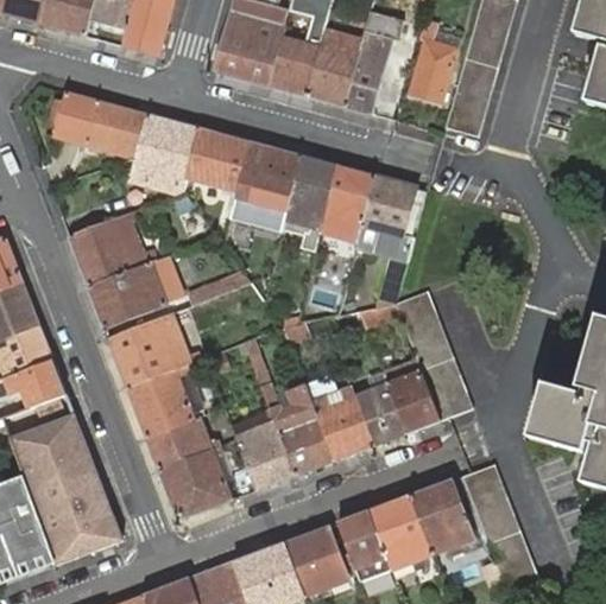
[(0,11),(5,13),(38,21),(43,0),(0,0),(0,11)]
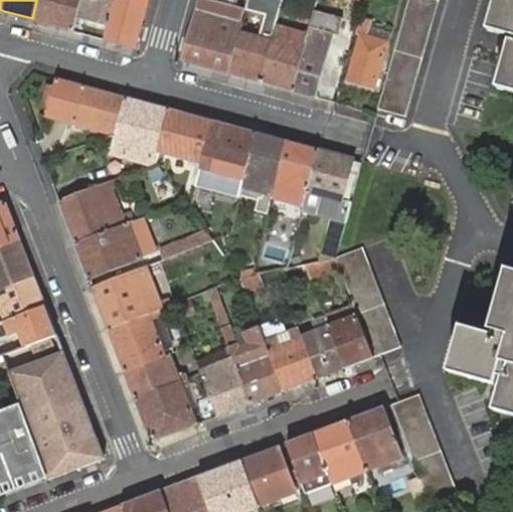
[(36,0),(32,18),(71,29),(75,14),(78,0),(36,0)]
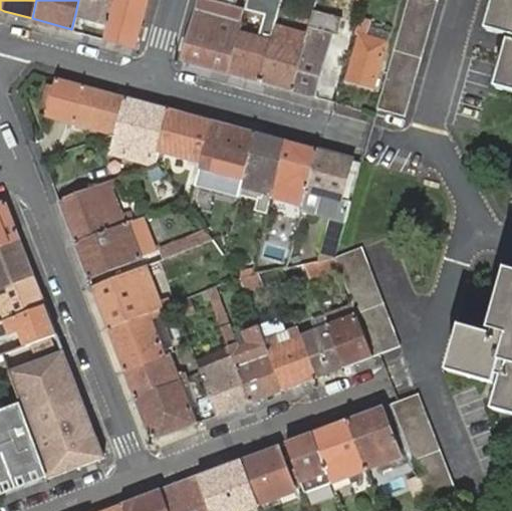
[(78,0),(75,14),(107,23),(113,0),(78,0)]
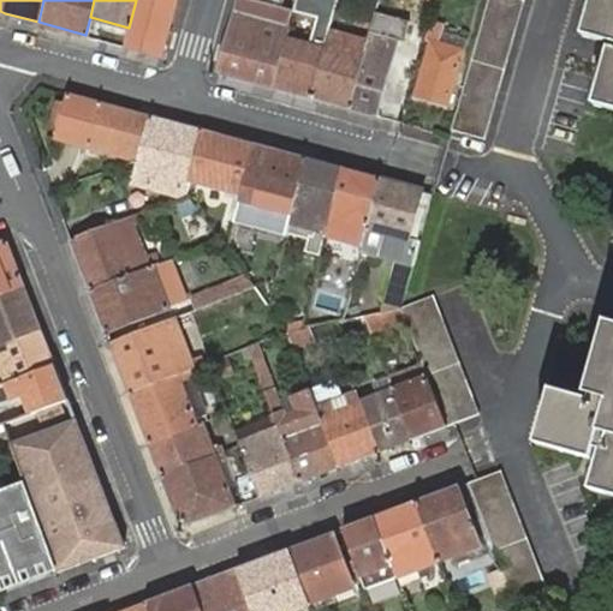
[(136,0),(129,28),(124,45),(160,54),(173,0),(136,0)]
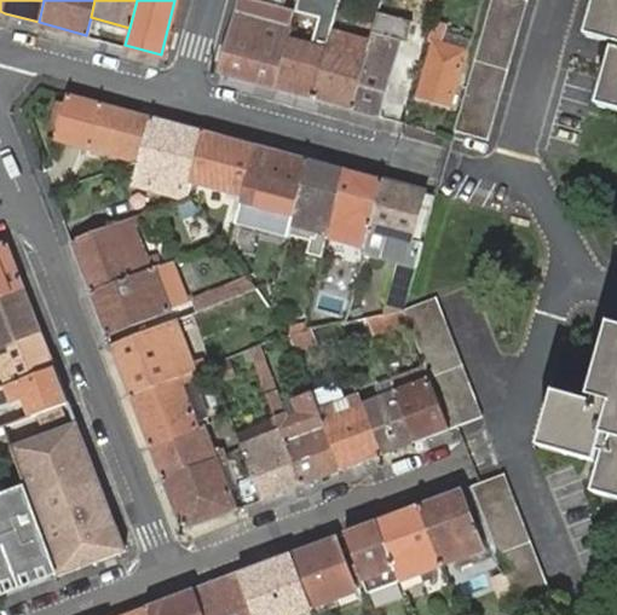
[(237,0),(219,70),(271,85),(286,34),(288,23),(292,12),(293,11),(293,7),(266,0),(237,0)]
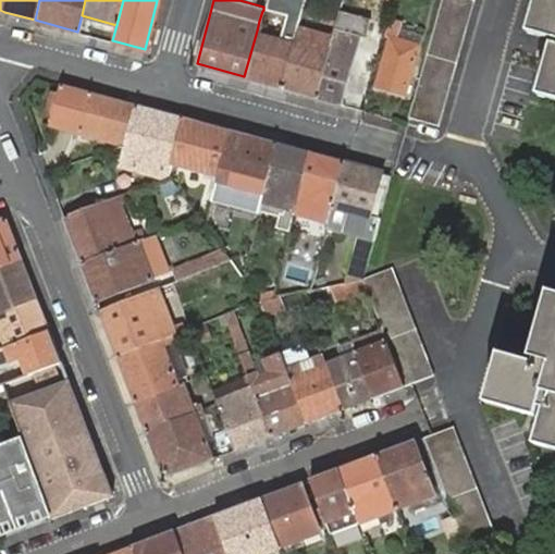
[(257,31),(244,76),(281,86),(297,26),(297,25),(304,0),(264,0),(263,5),(275,9),(288,12),(282,38),(257,31)]
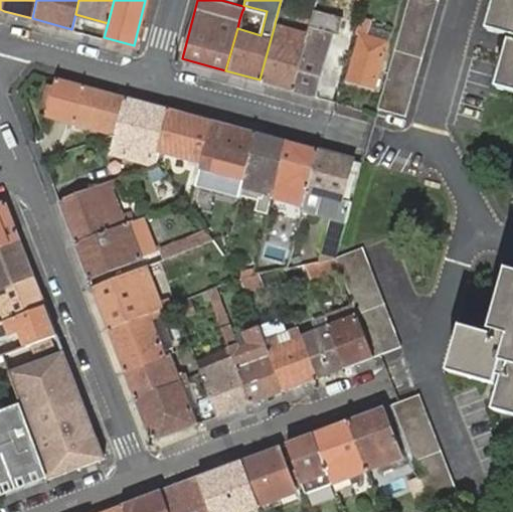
[(291,89),(313,95),(331,30),(336,32),(341,15),(331,13),(334,1),(330,0),(315,0),(313,8),(307,32),(291,89)]
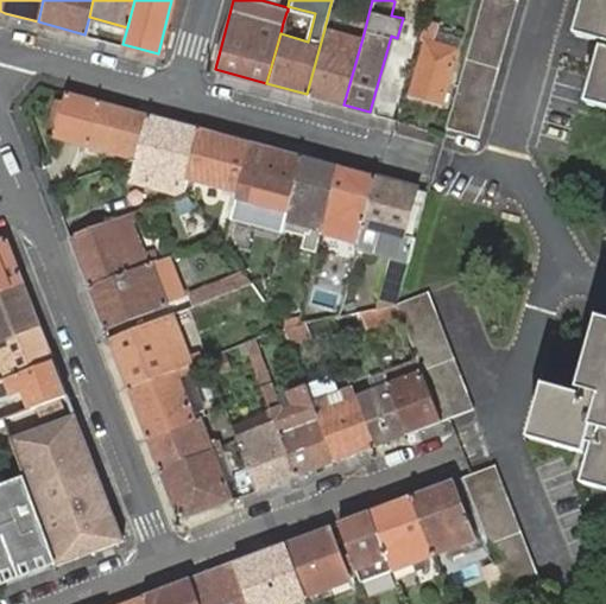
[(479,0),(444,126),(478,135),(515,0),(479,0)]
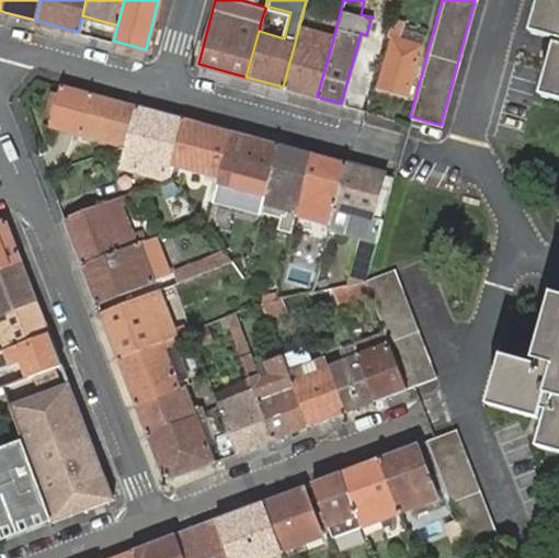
[(550,56),(540,93),(558,98),(558,0),(538,0),(531,31),(558,37),(558,42),(555,42),(550,56)]
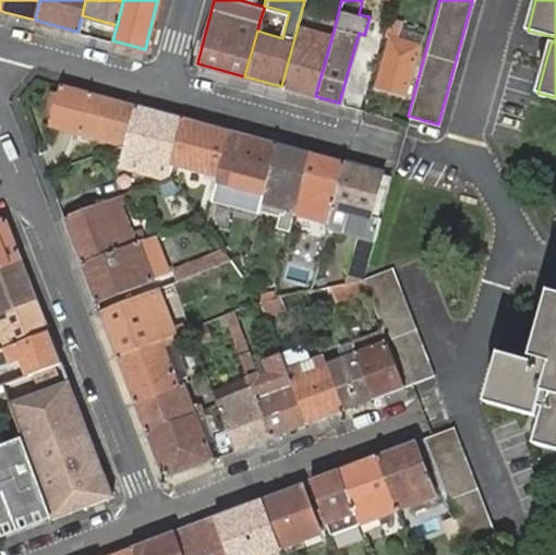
[(389,16),(385,34),(389,36),(375,84),(405,93),(419,44),(396,37),(401,20),(389,16)]
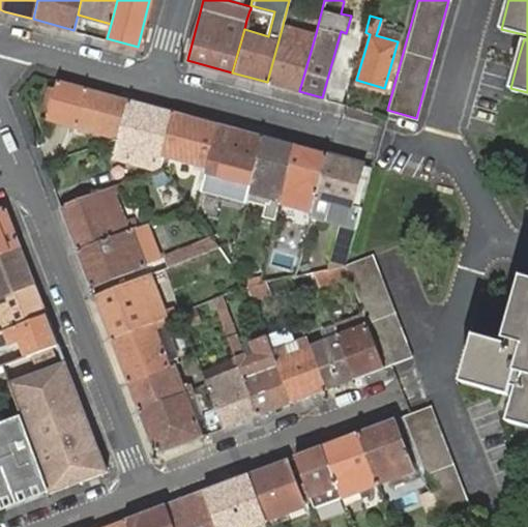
[(267,82),(299,91),(316,33),(283,24),(283,25),(267,82)]
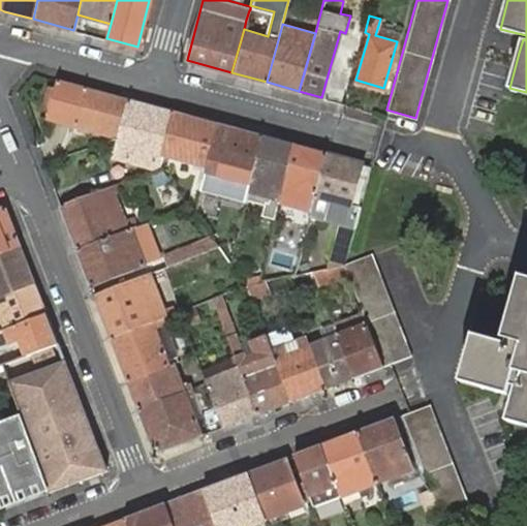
[(100,129),(118,134),(128,98),(84,86),(59,79),(49,116),(73,123),(95,128),(100,129)]
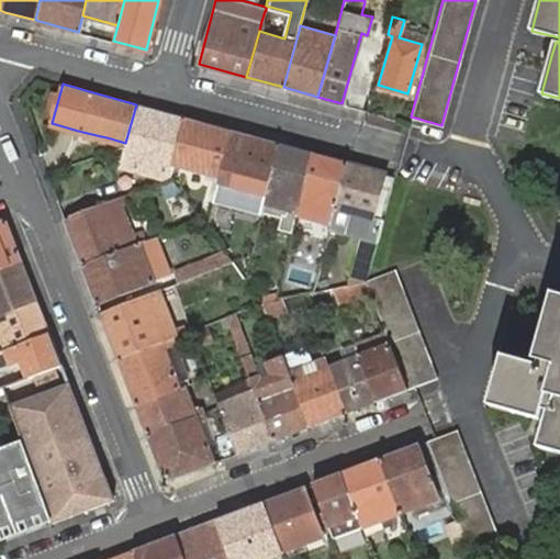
[(120,165),(166,177),(169,176),(172,163),(185,116),(136,104),(125,143),(125,144),(120,165)]
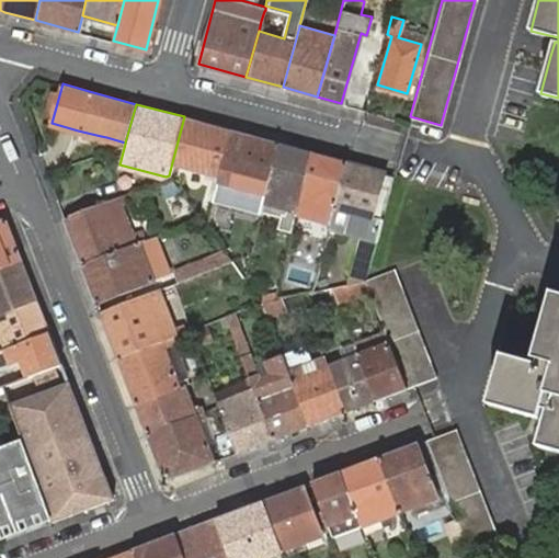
[(206,171),(219,174),(231,129),(184,116),(172,162),(206,171)]
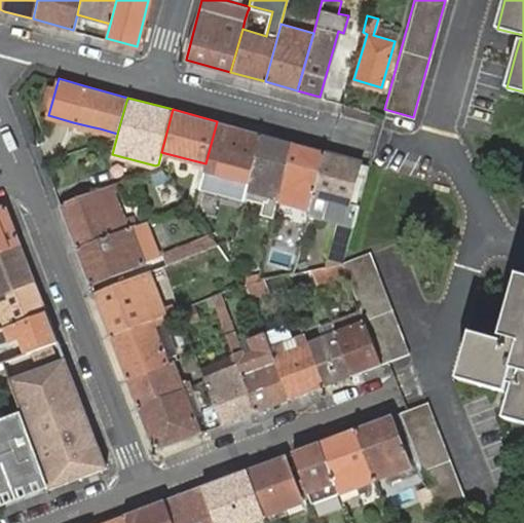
[(218,189),(223,170),(234,126),(217,121),(206,163),(206,165),(200,182),(200,184),(218,189)]
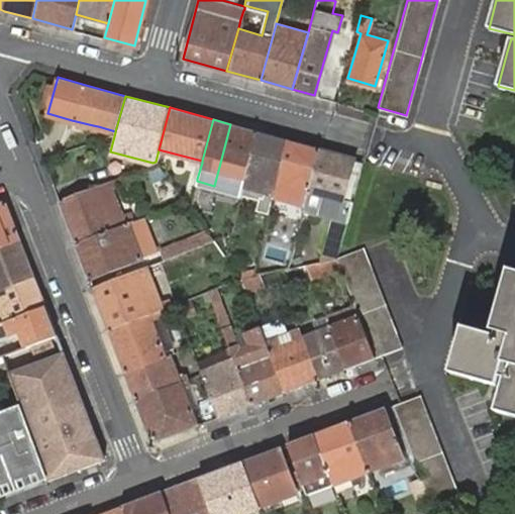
[(242,184),(243,181),(256,131),(230,124),(219,167),(214,186),(240,192),(242,184)]
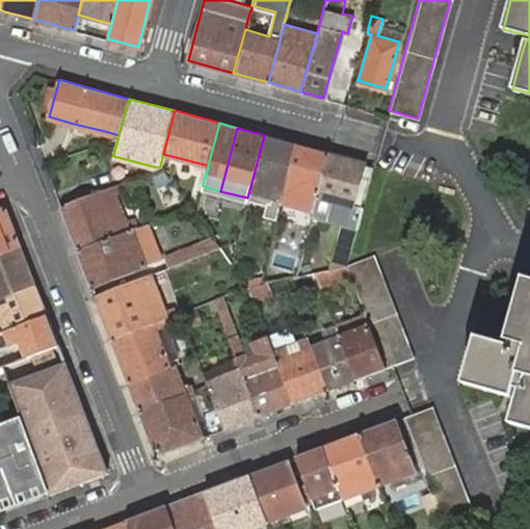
[(262,215),(275,218),(280,201),(282,192),(294,143),(264,135),(250,186),(249,189),(271,195),(269,202),(266,201),(262,215)]
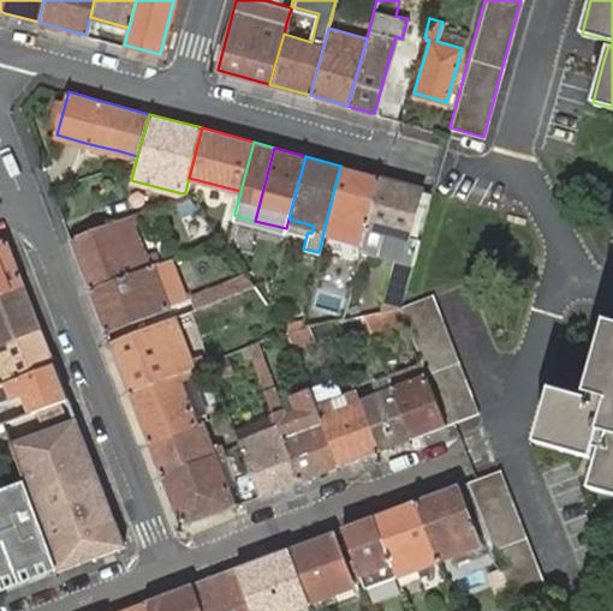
[(364,232),(380,177),(340,166),(326,222),(323,232),(362,243),(364,232)]
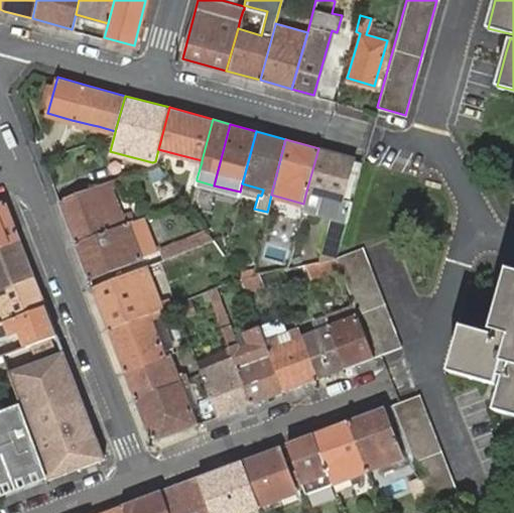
[(335,255),(345,221),(351,200),(341,197),(352,157),(318,148),(305,195),(303,204),(302,207),(332,217),(320,260),(335,257),(335,255)]
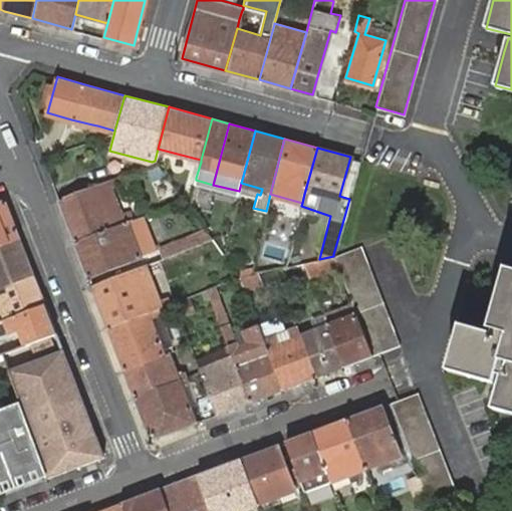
[(57,198),(73,241),(124,222),(109,184),(108,185),(106,179),(57,198)]
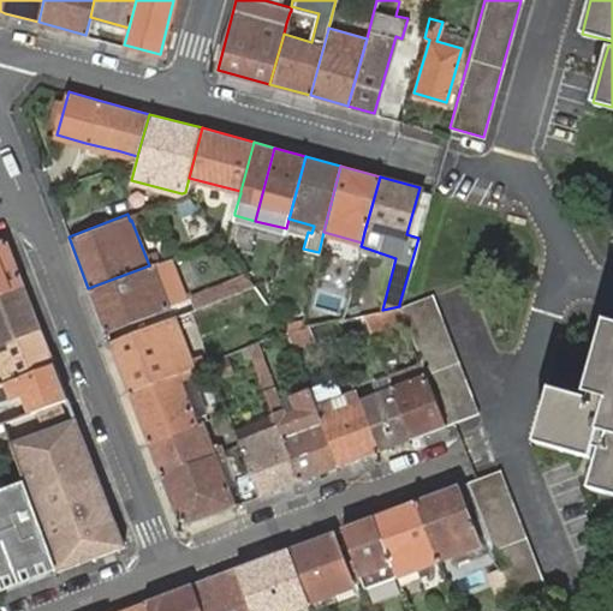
[(5,239),(0,240),(0,291),(22,282),(5,239)]
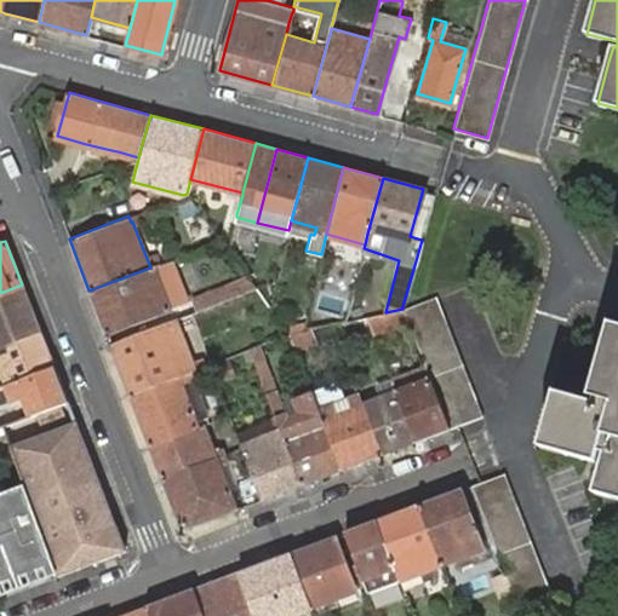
[(89,291),(106,332),(169,309),(161,292),(170,288),(160,263),(150,268),(89,291)]
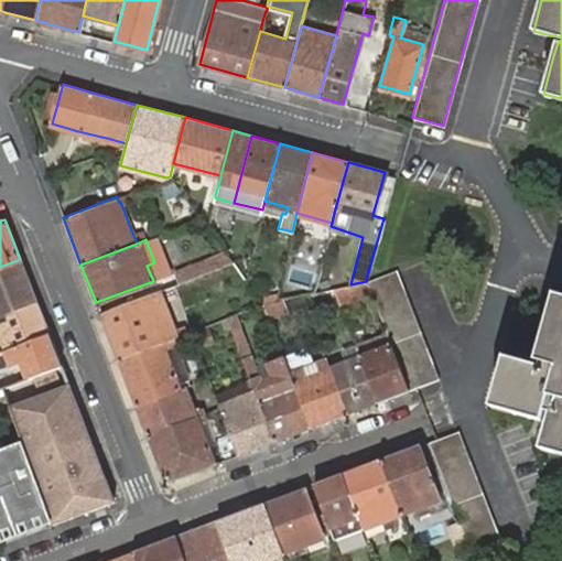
[(165,271),(171,284),(173,283),(173,284),(233,260),(224,248),(165,271)]
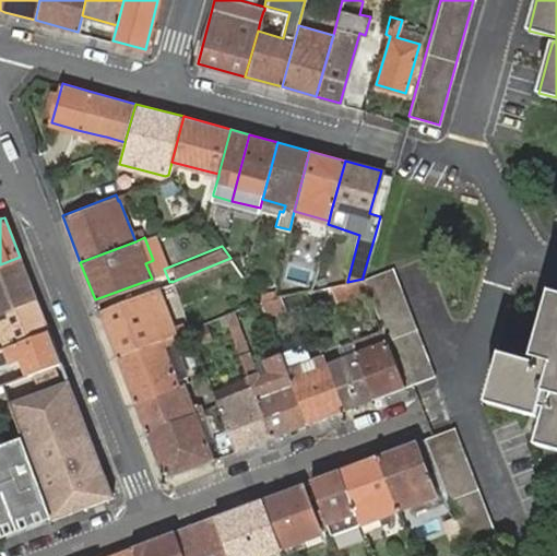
[(0,312),(36,299),(20,257),(0,264),(0,312)]
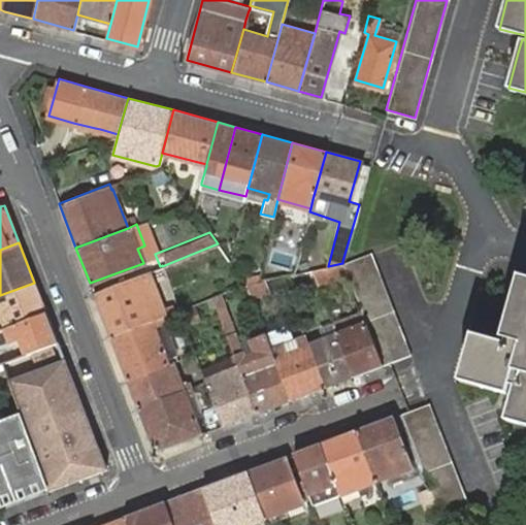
[(365,322),(382,364),(388,361),(411,353),(370,251),(342,261),(342,263),(346,271),(365,321),(365,322)]
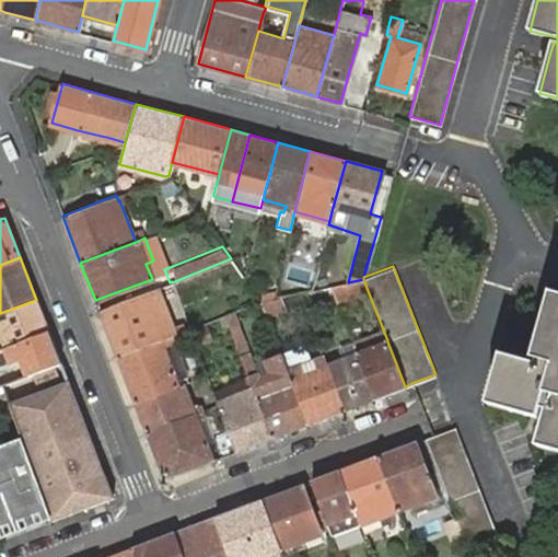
[(367,288),(363,279),(348,282),(330,286),(335,299),(367,288)]
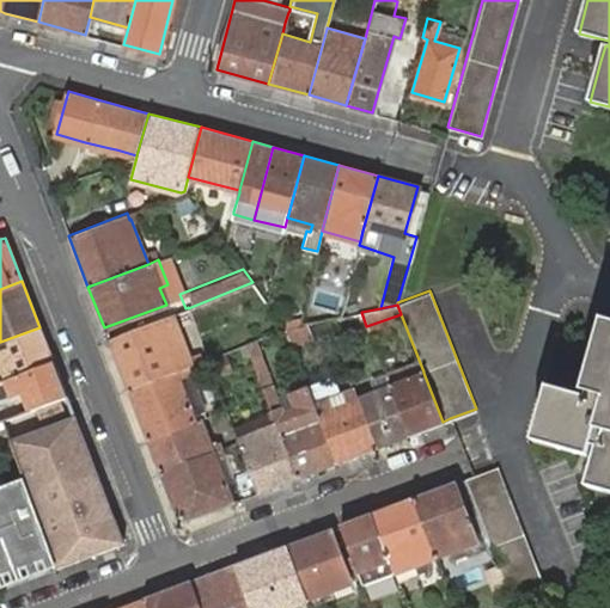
[(185,366),(201,360),(197,351),(188,355),(172,313),(108,338),(128,388),(185,366)]
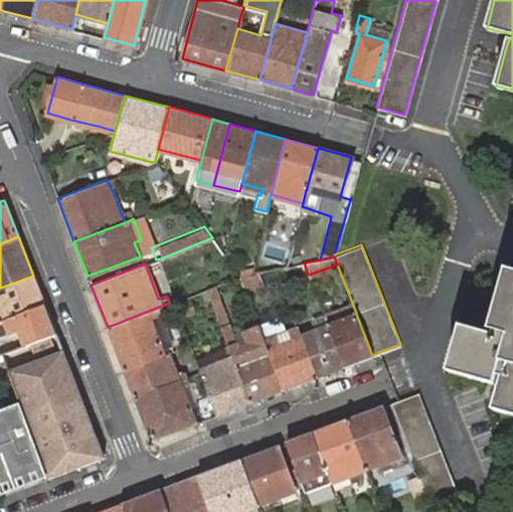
[(502,375),(493,407),(512,413),(512,268),(507,267),(494,311),(490,328),(495,330),(494,333),(461,324),(449,369),(495,382),(498,374),(502,375)]
